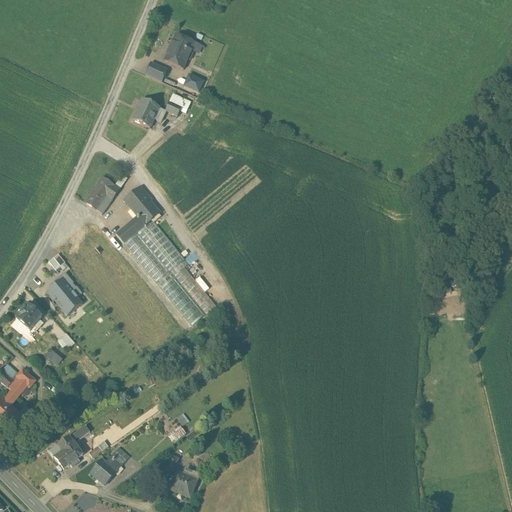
[(175,36),(164,62),(183,71),(195,44),(175,36)]
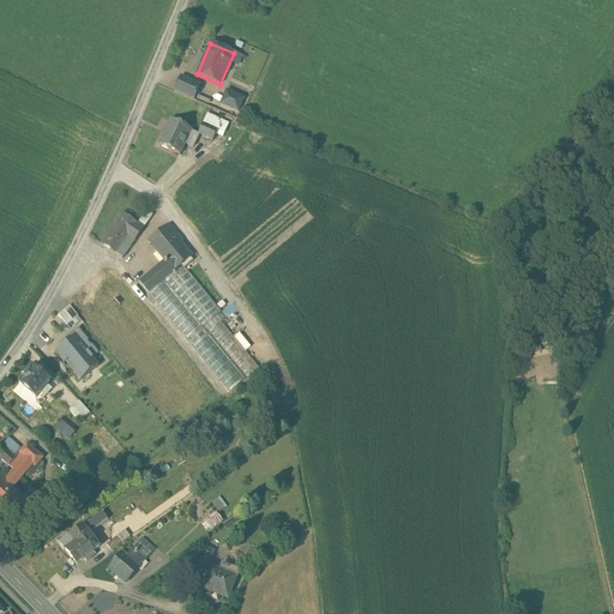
[(200,85),(181,77),(174,91),(194,100),(200,85)]
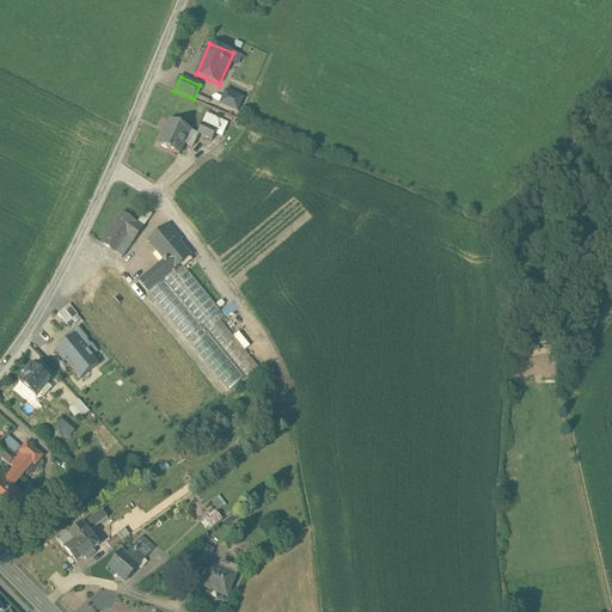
[(197,133),(170,121),(159,145),(178,154),(184,144),(193,147),(199,134),(212,141),(215,133),(221,121),(207,115),(202,123),(197,133)]
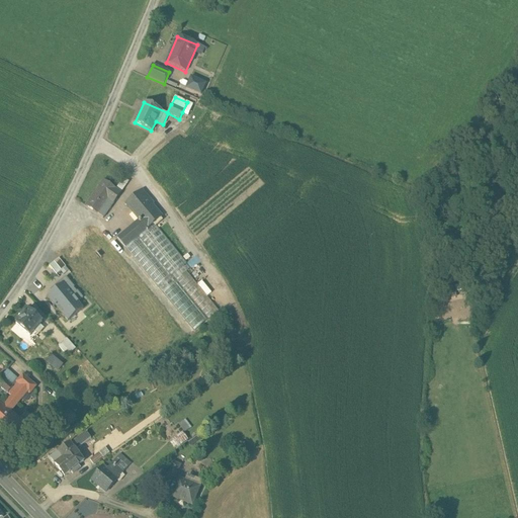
[(192,105),(187,102),(182,112),(188,115),(192,105)]
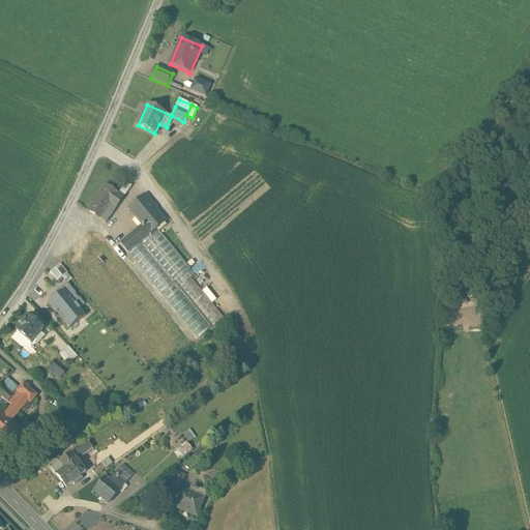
[(107,184),(88,211),(106,224),(123,198),(118,194),(107,184)]
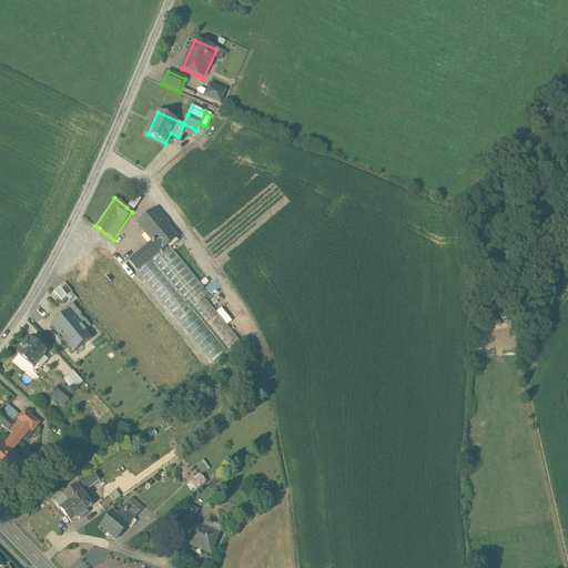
[(163,219),(154,209),(138,223),(153,242),(130,262),(138,271),(169,245),(176,239),(162,220),(163,219)]
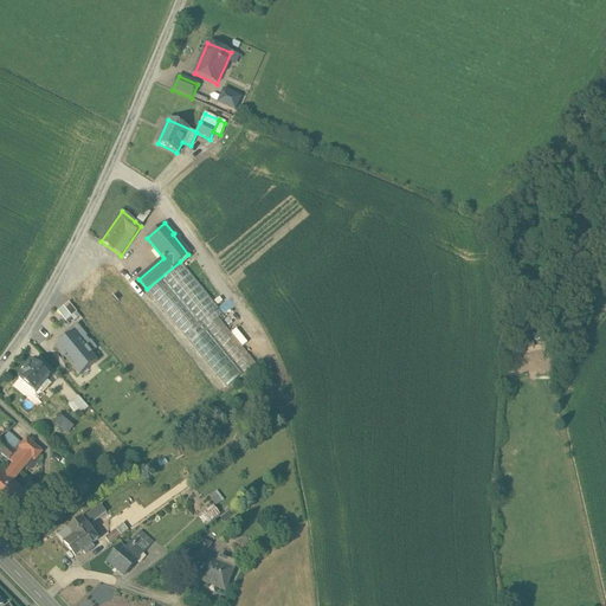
[(218,308),(180,262),(147,289),(155,298),(227,387),(256,363),(219,317),(219,316),(214,310),(218,308)]
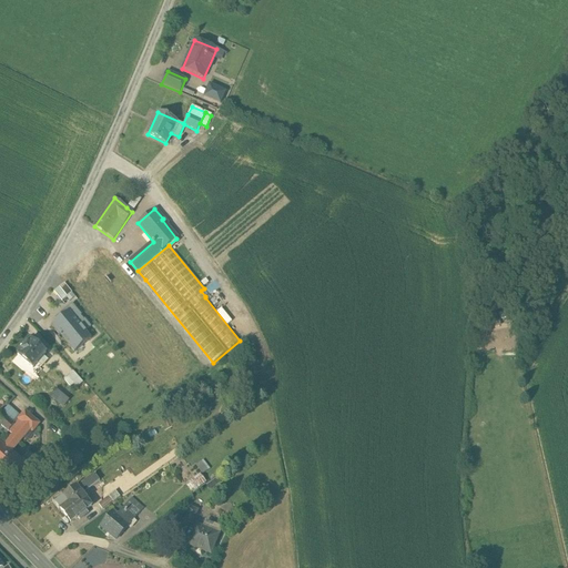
[(213,363),(145,280),(142,283),(122,298),(190,381),(213,363)]
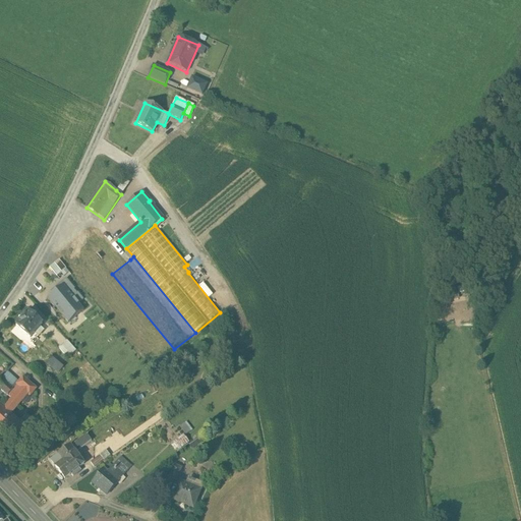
[(63,275),(68,271),(58,258),(49,266),(56,275),(61,272),(63,275)]
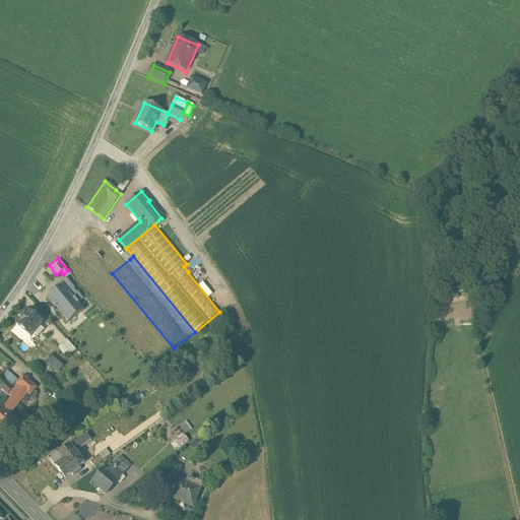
[(54,285),(40,299),(53,314),(67,301),(54,285)]
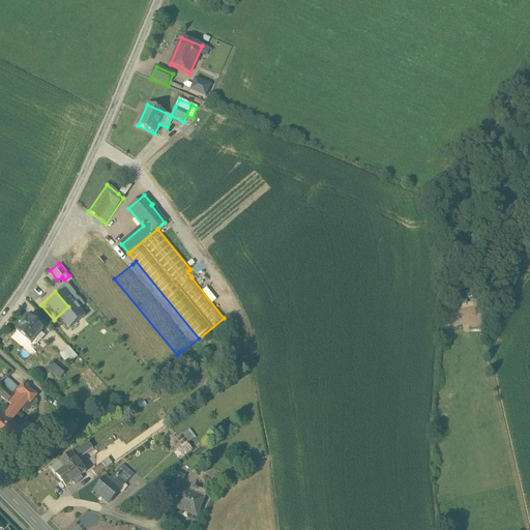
[(42,329),(29,317),(17,331),(30,344),(33,341),(37,344),(43,336),(39,333),(42,329)]
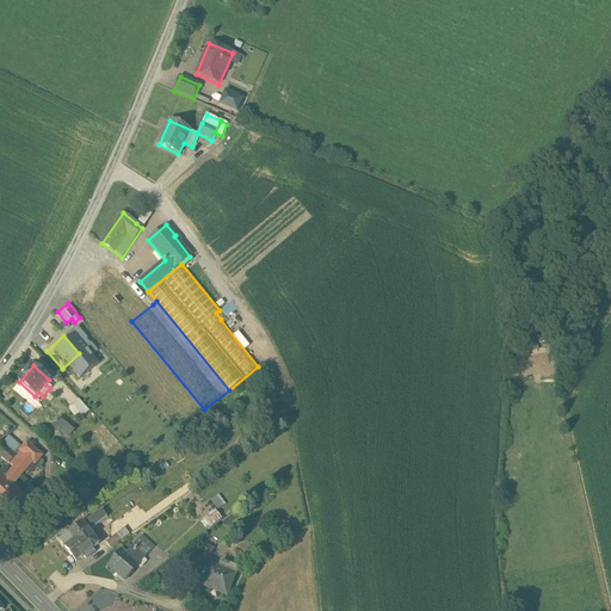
[(79,400),(69,408),(79,420),(88,412),(79,400)]
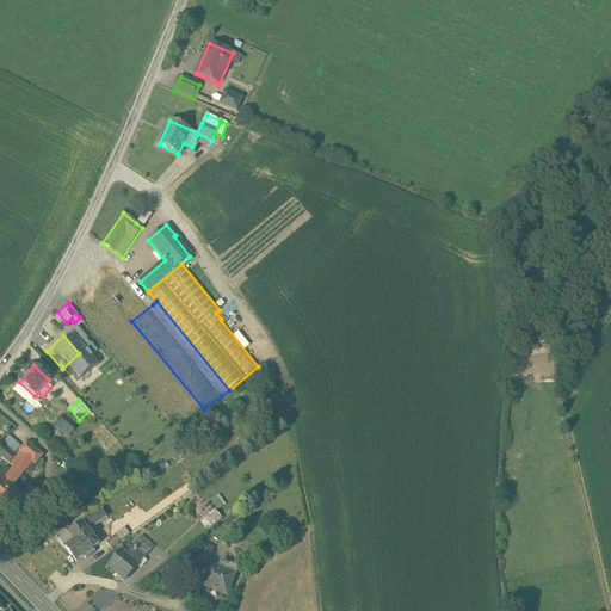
[(74,431),(61,420),(55,427),(68,438),(74,431)]
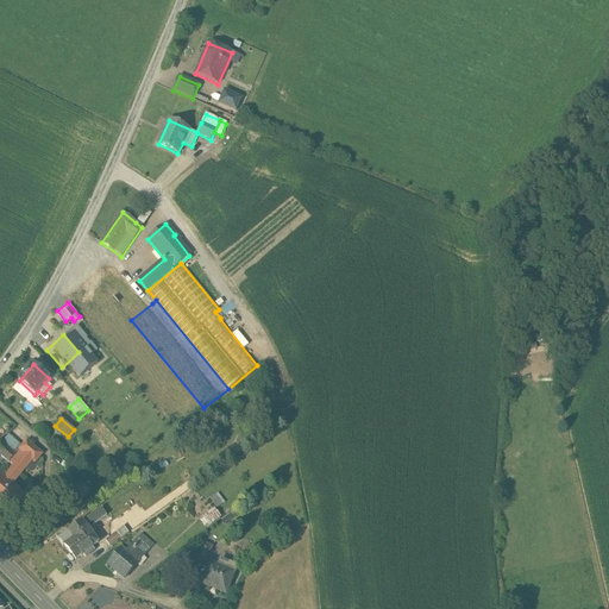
[(27,441),(16,456),(10,463),(13,466),(4,477),(12,484),(32,460),(36,463),(42,454),(27,441)]
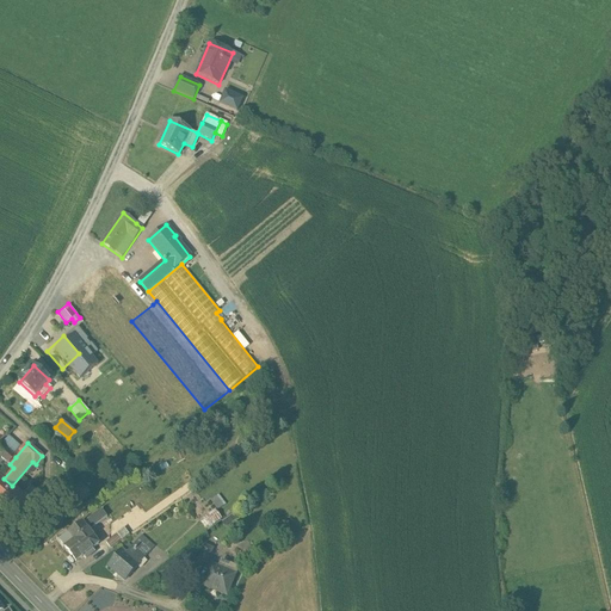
[(16,457),(1,445),(0,446),(0,456),(10,464),(16,457)]
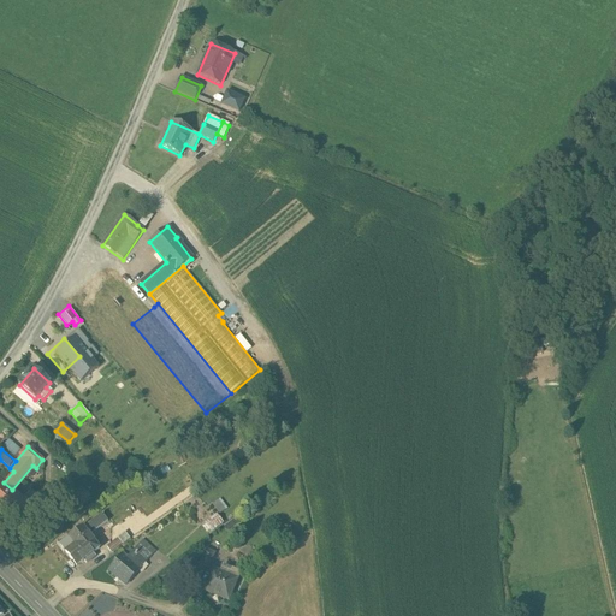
[(4,483),(0,479),(0,513),(13,525),(30,505),(12,490),(4,483)]
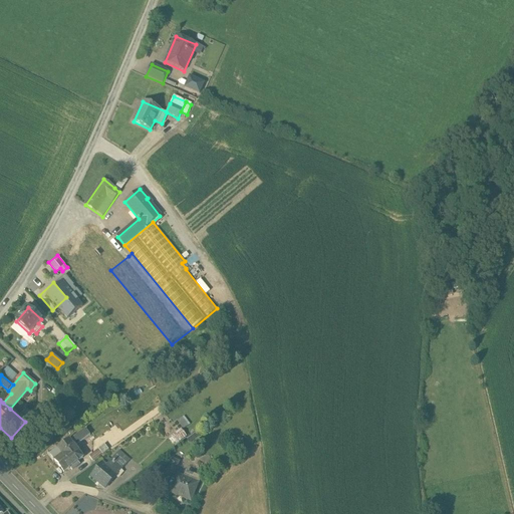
[(178,420),(182,429),(190,425),(186,416),(178,420)]
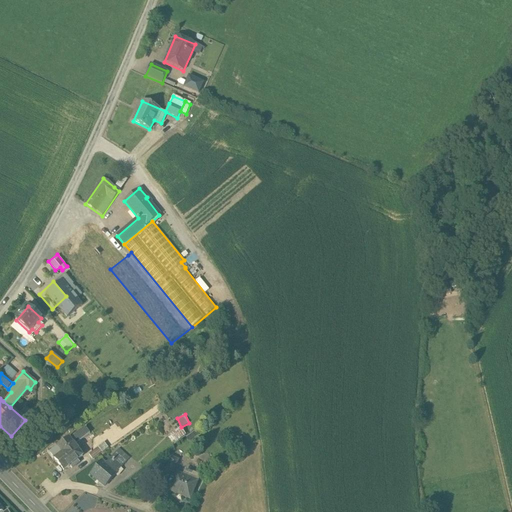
[(172,443),(186,435),(181,426),(167,434),(172,443)]
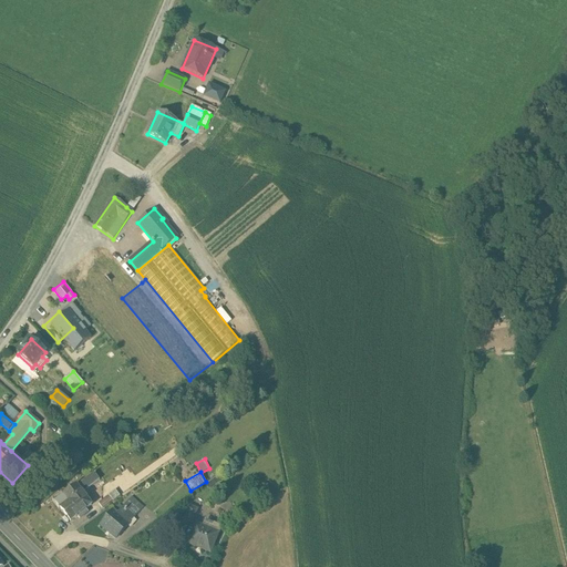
[(93,473),(76,486),(83,494),(99,481),(93,473)]
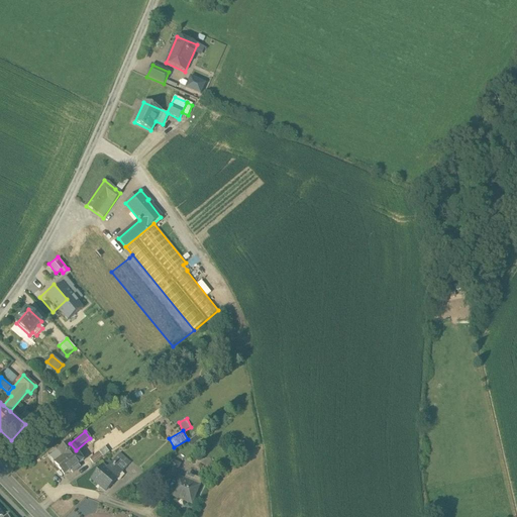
[(70,443),(52,458),(65,476),(84,461),(76,450),(70,443)]
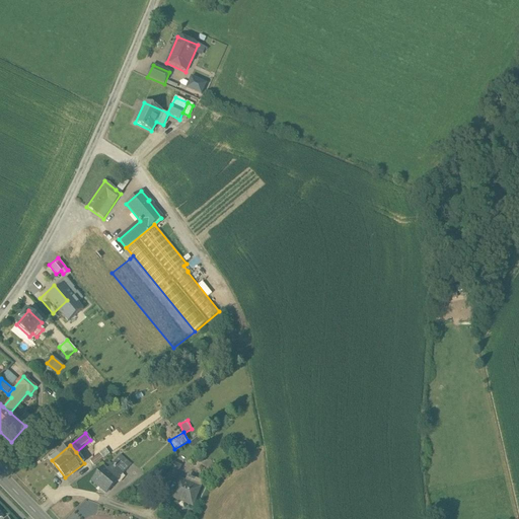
[(105,449),(98,454),(102,459),(109,454),(105,449)]
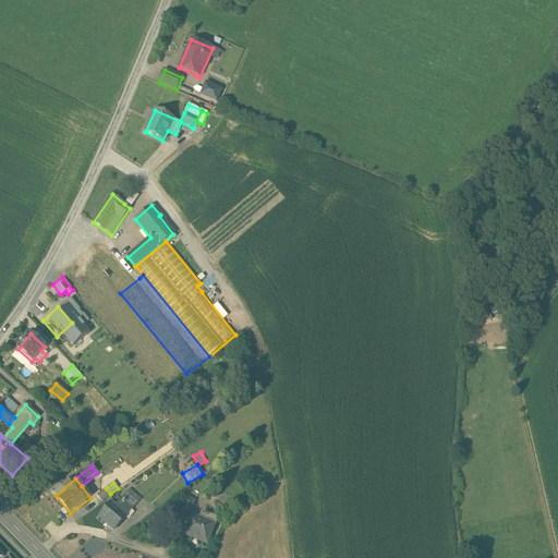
[(106,488),(97,495),(101,501),(110,494),(106,488)]
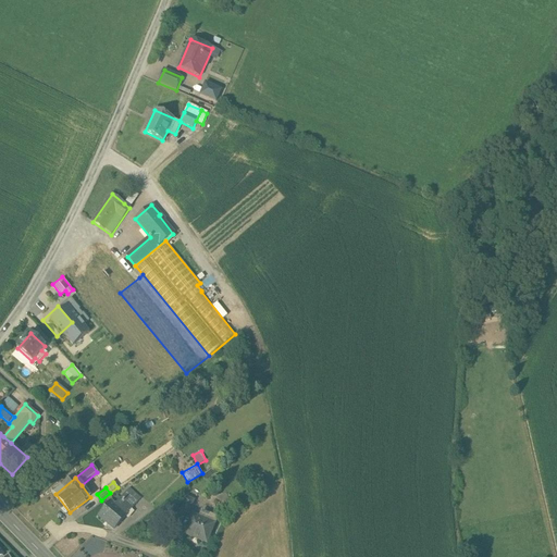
[(140,499),(130,489),(121,498),(133,508),(140,499)]
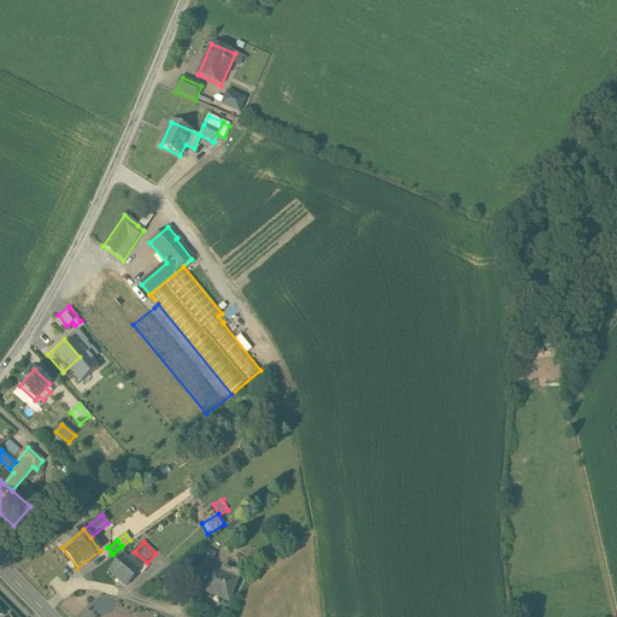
[(216,554),(206,550),(199,566),(209,570),(216,554)]
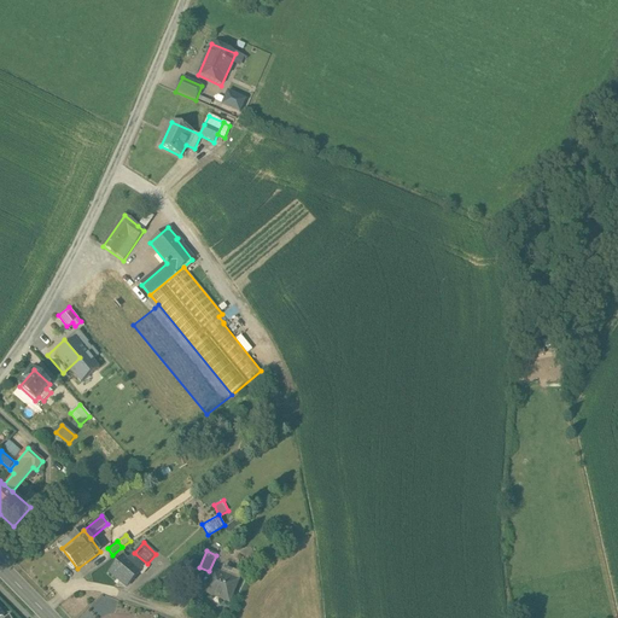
[(124,557),(111,573),(127,588),(147,564),(134,553),(128,560),(124,557)]
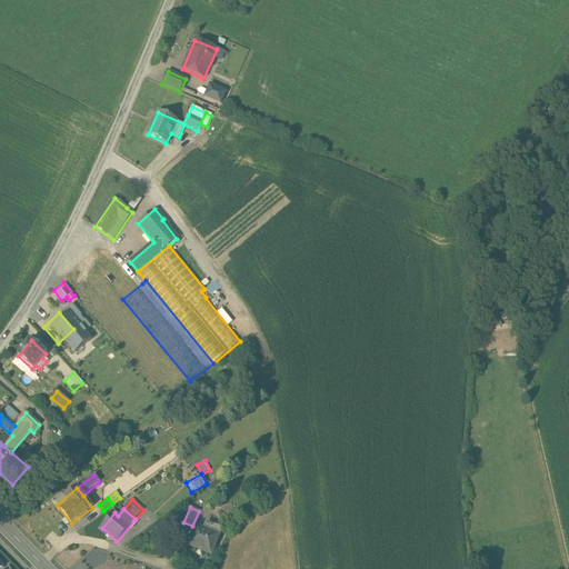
[(219,536),(197,526),(188,546),(211,555),(219,536)]
